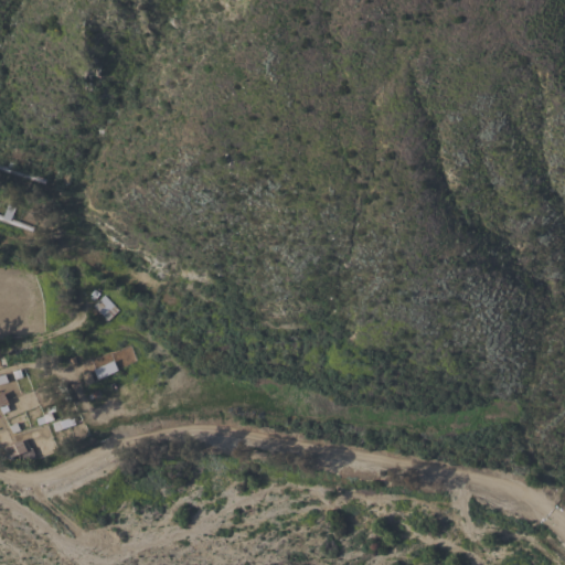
[(0,163),(45,178),(43,183),(0,169),(0,163)]
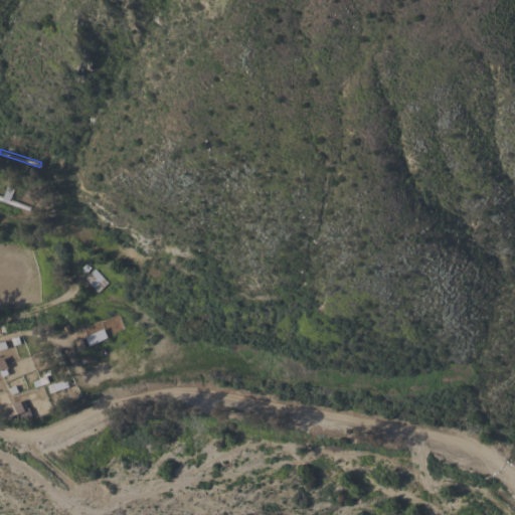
[(0,195),(2,196),(5,185),(12,188),(9,199),(30,206),(28,210),(0,200),(0,195)]
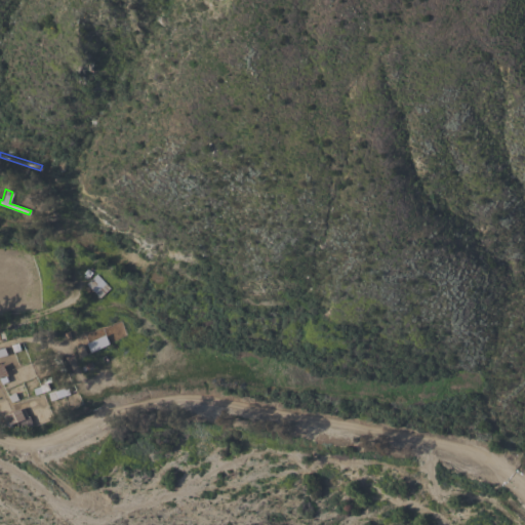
[(0,213),(24,224),(22,228),(0,219),(0,213)]
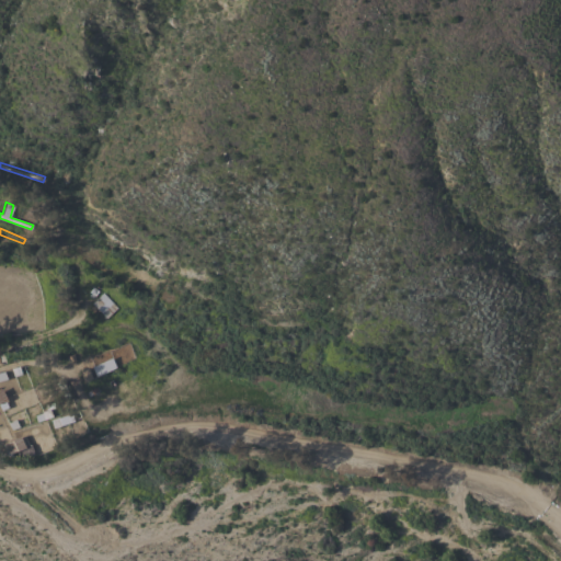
[(102,293),(116,307),(106,317),(92,302),(102,293)]
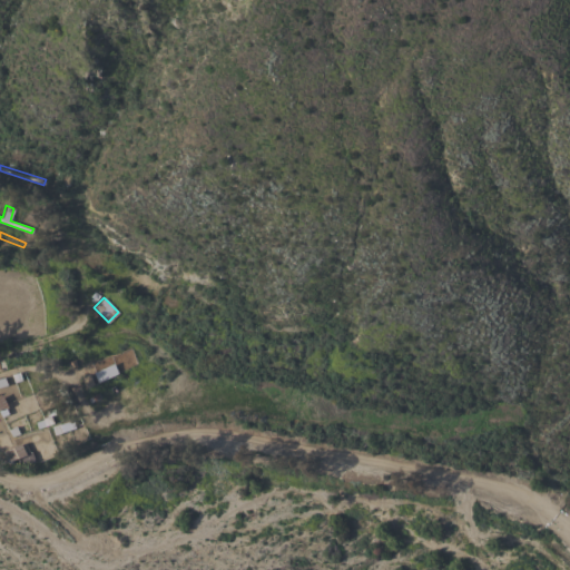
[(114,362),(118,372),(98,381),(94,371),(114,362)]
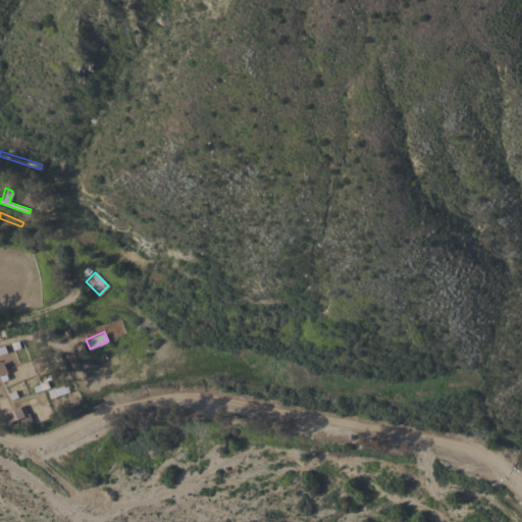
[(23,405),(28,414),(17,419),(16,418),(9,422),(4,412),(23,405)]
